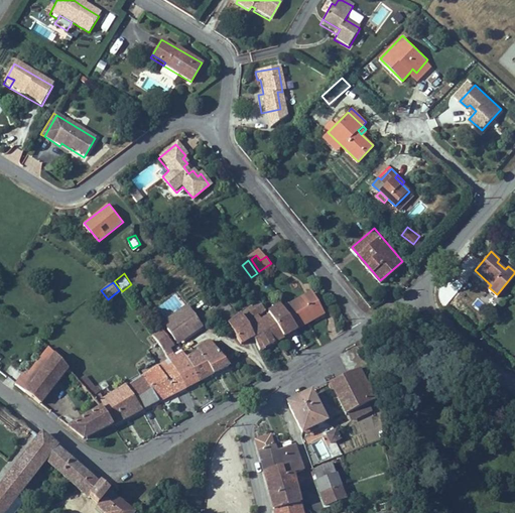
[(312,291),(282,306),(286,311),(297,327),(307,322),(305,317),(323,308),(312,291)]
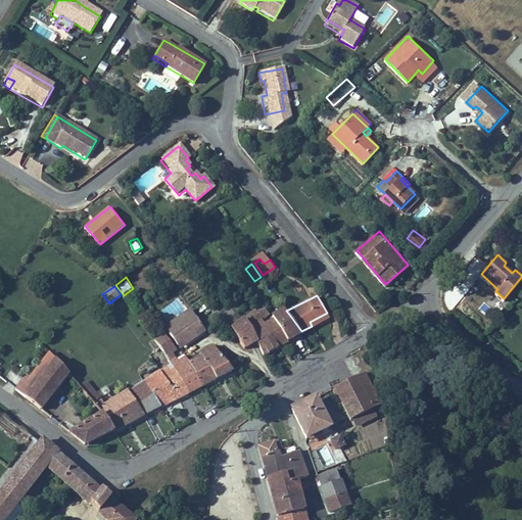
[(237,298),(230,302),(236,310),(241,305),(237,298)]
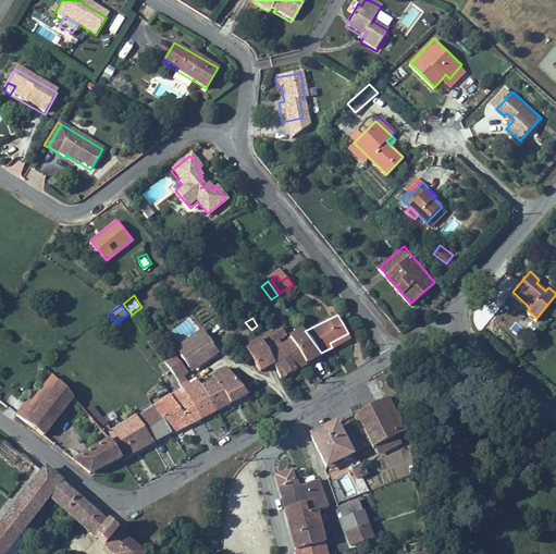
[(307,362),(306,360),(298,347),(292,339),(283,344),(282,343),(278,345),(274,341),(287,333),(283,327),(280,322),(260,339),(270,353),(274,361),(279,368),(282,376),(307,362)]
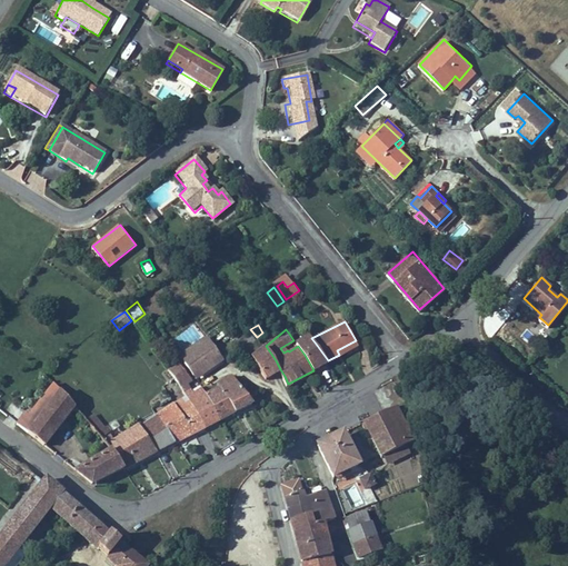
[(241,350),(247,347),(256,340),(249,330),(235,340),(241,350)]
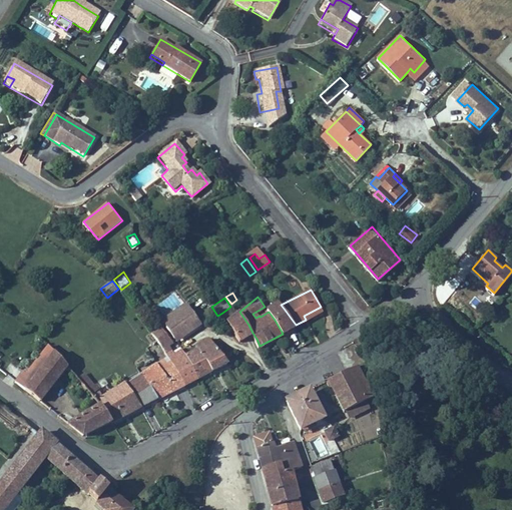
[(161,317),(165,323),(189,306),(185,300),(161,317)]
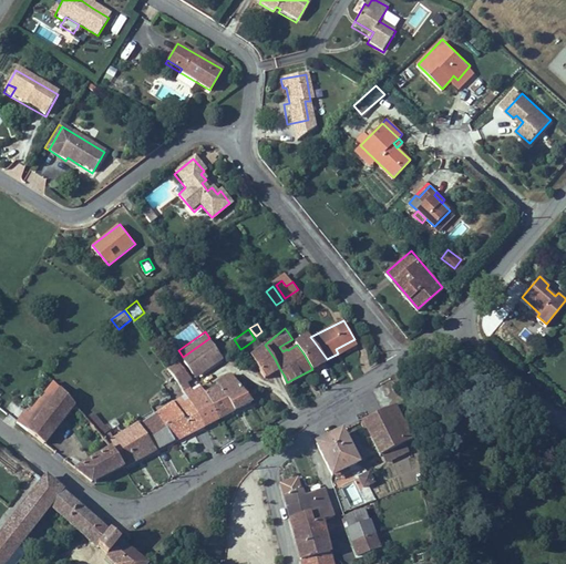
[(304,354),(311,367),(327,359),(315,342),(310,337),(308,332),(295,341),(297,345),(304,354)]
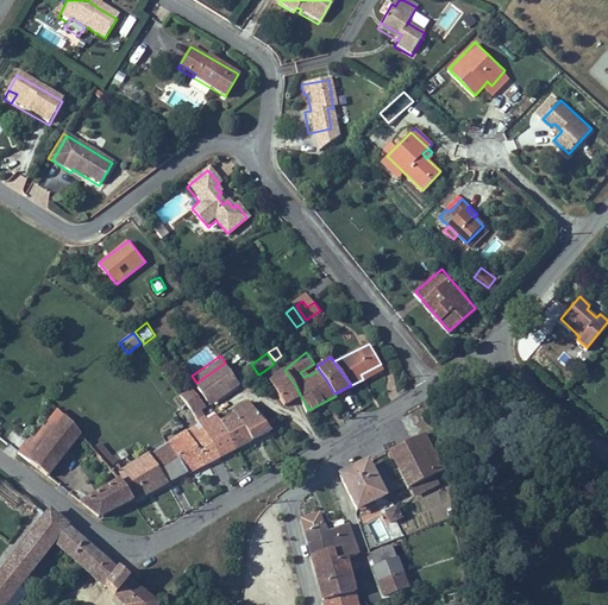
[(218,389),(219,392),(238,380),(225,363),(196,383),(206,397),(218,389)]
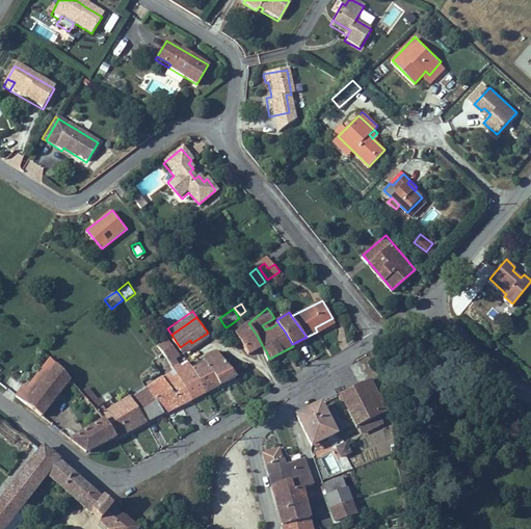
[(236,333),(248,323),(241,317),(239,318),(231,324),(236,333)]
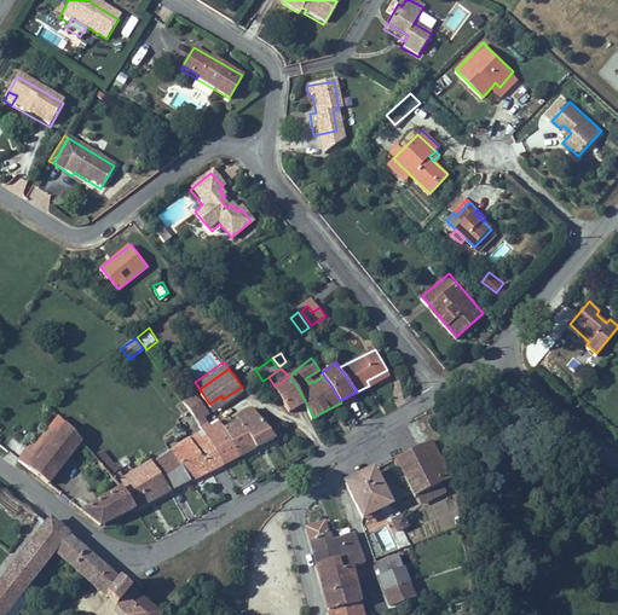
[(390,375),(387,370),(367,381),(369,386),(390,375)]
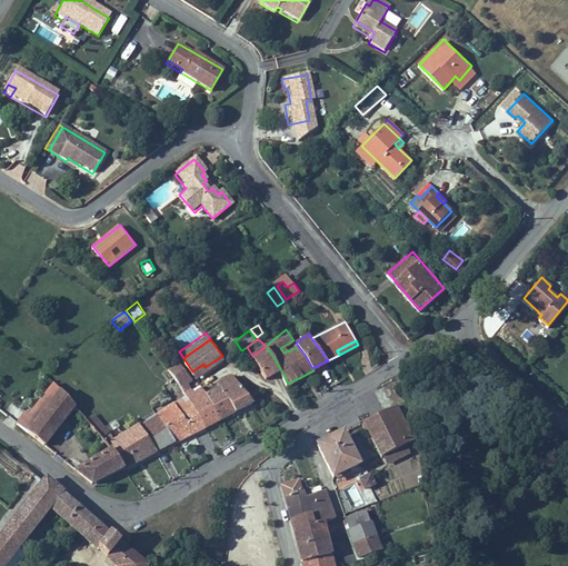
[(266,346),(252,356),(267,377),(280,369),(276,360),(266,346)]
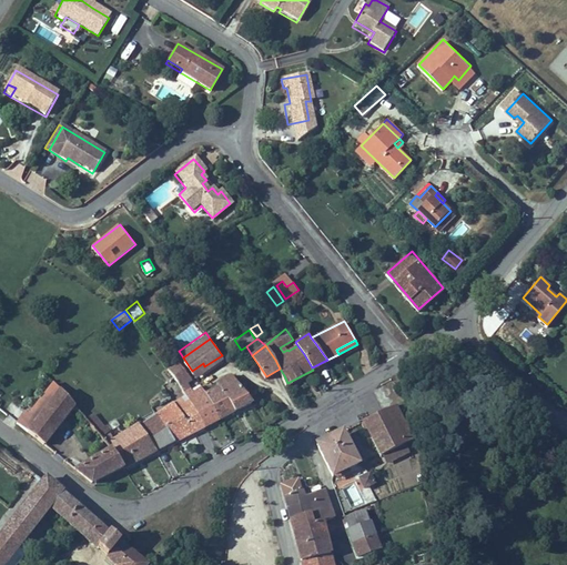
[(206,393),(202,385),(194,390),(185,379),(190,375),(179,360),(169,367),(173,373),(179,380),(186,394),(192,402),(205,424),(221,416),(206,393)]
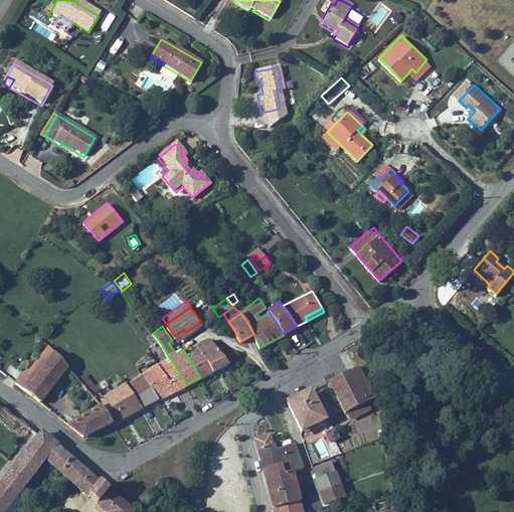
[(174,336),(176,339),(185,332),(184,329),(174,336)]
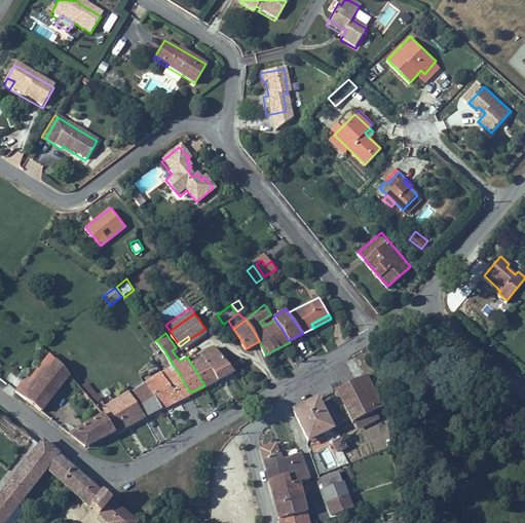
[(216,346),(213,348),(215,352),(204,358),(191,364),(204,385),(233,371),(216,346)]
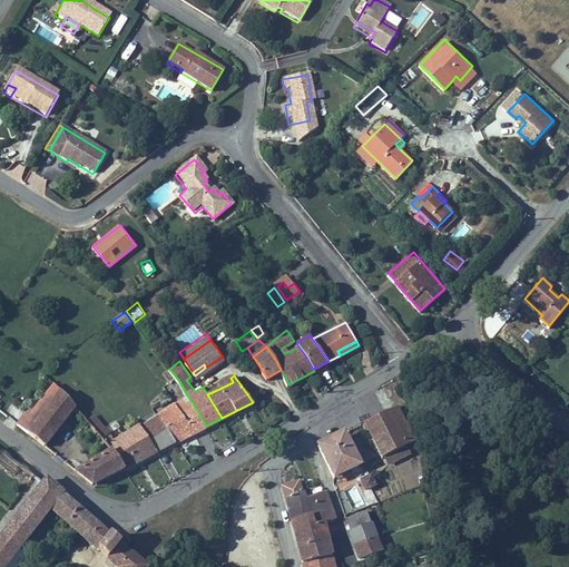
[(233,382),(231,378),(218,382),(222,388),(233,382)]
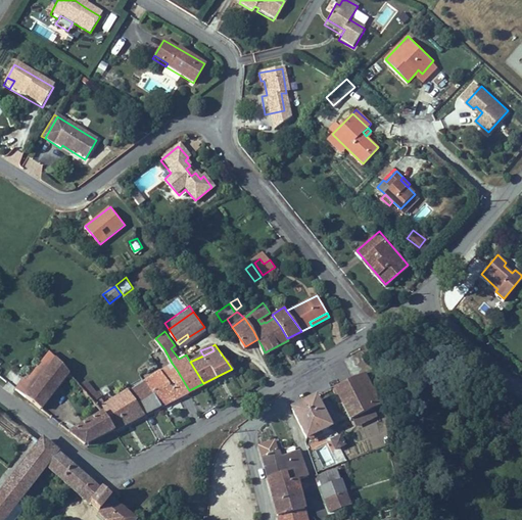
[(40,379),(55,360),(48,355),(34,374),(40,379)]
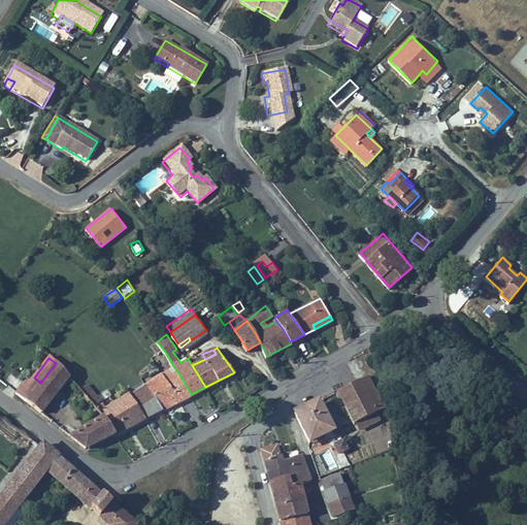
[(42,412),(71,375),(70,374),(57,361),(56,363),(40,383),(27,399),(42,412)]
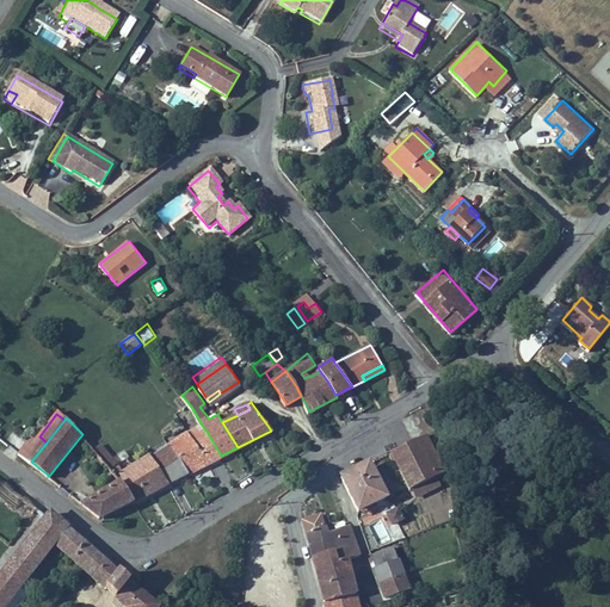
[(176,452),(190,472),(221,456),(207,432),(201,423),(170,443),(171,444),(176,452)]
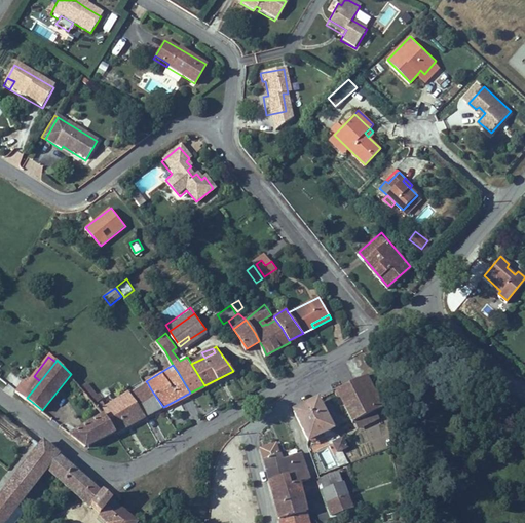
[(354,420),(355,419),(375,409),(383,405),(367,373),(338,387),(354,420)]
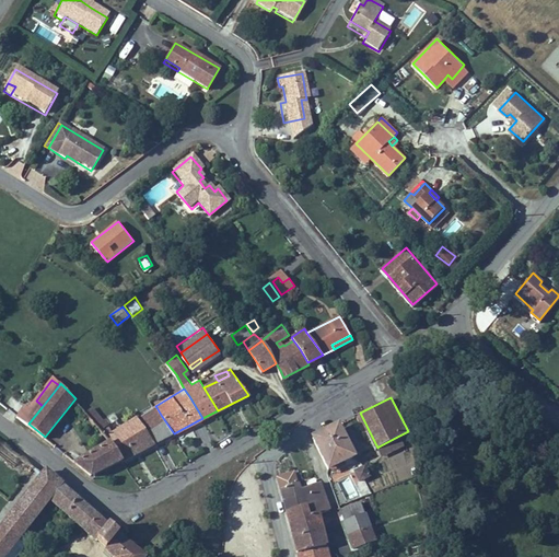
[(124,459),(159,441),(174,433),(161,415),(156,407),(140,418),(138,415),(114,430),(105,418),(102,420),(93,410),(89,415),(111,440),(124,459)]
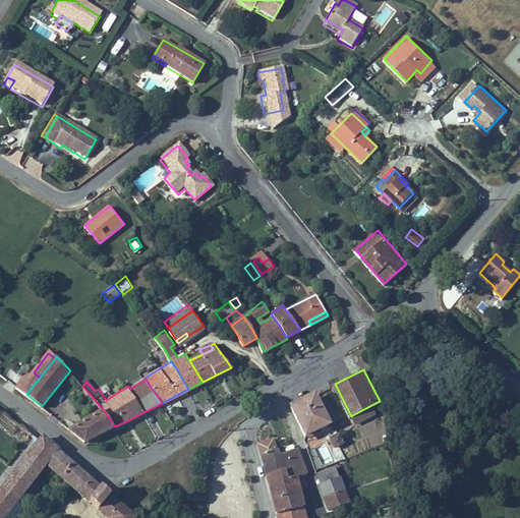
[(308,433),(319,427),(329,422),(316,397),(303,403),(301,400),(291,405),(305,434),(308,433)]
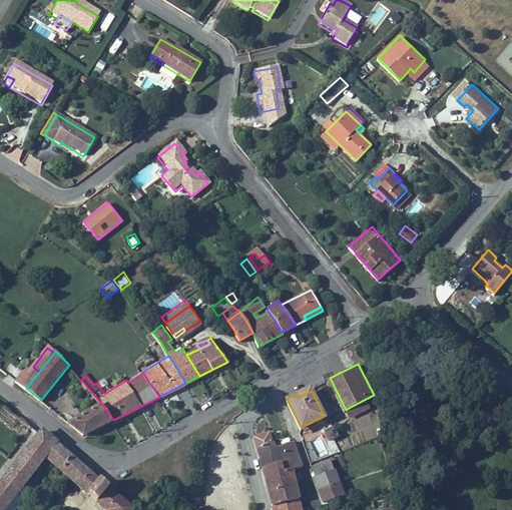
[(366,399),(347,409),(351,415),(369,406),(366,399)]
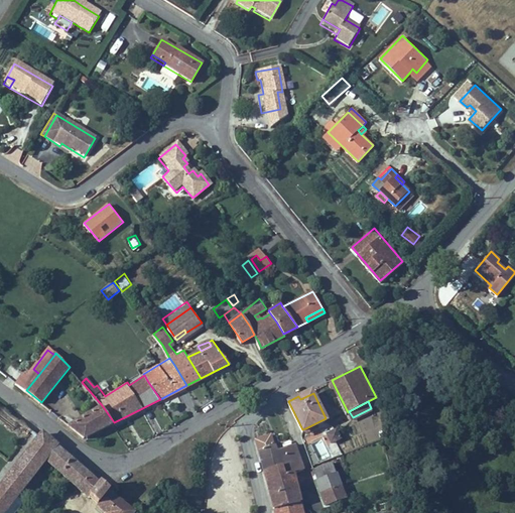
[(114,422),(102,405),(70,424),(85,436),(114,422)]
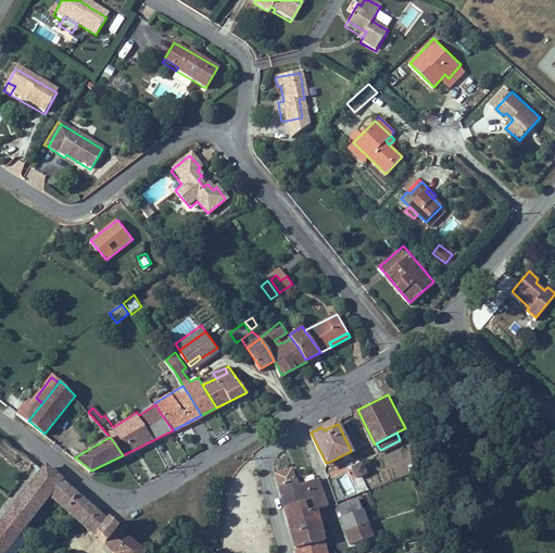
[(340,456),(329,462),(331,467),(342,462),(340,456)]
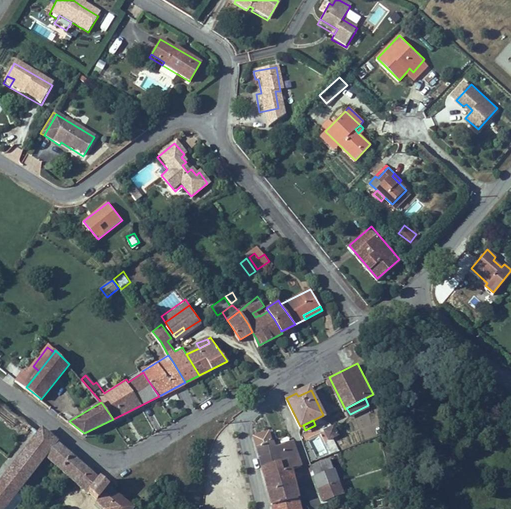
[(334,425),(326,428),(330,437),(338,433),(334,425)]
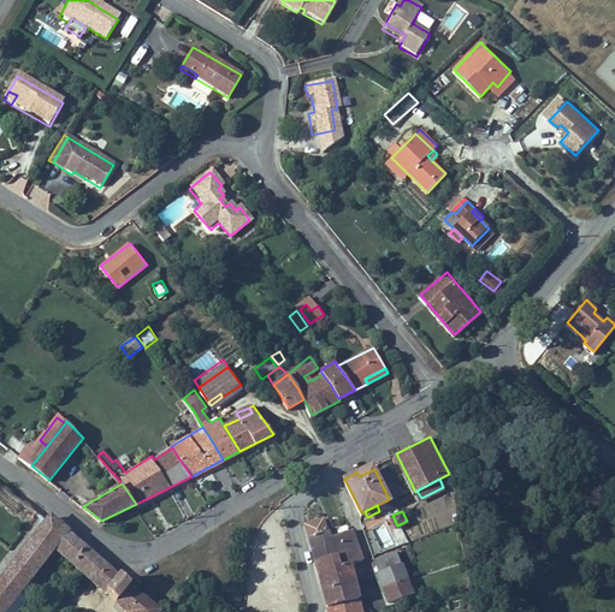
[(154,611),(164,600),(42,514),(0,572),(0,611),(154,611)]
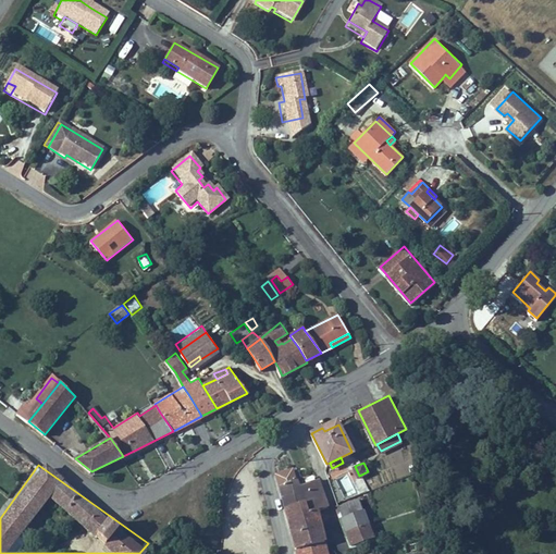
[(294,468),(278,472),(280,482),(285,502),(303,497),(304,503),(307,513),(317,509),(323,507),(328,506),(318,478),(299,485),(294,468)]
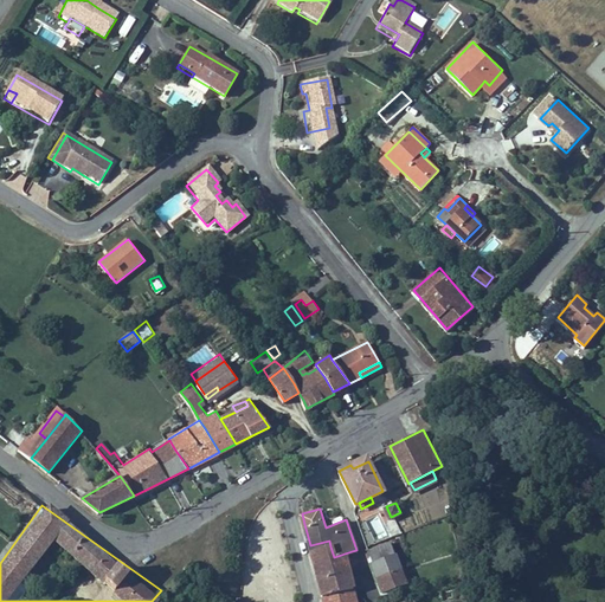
[(391,541),(369,548),(379,575),(400,568),(391,541)]
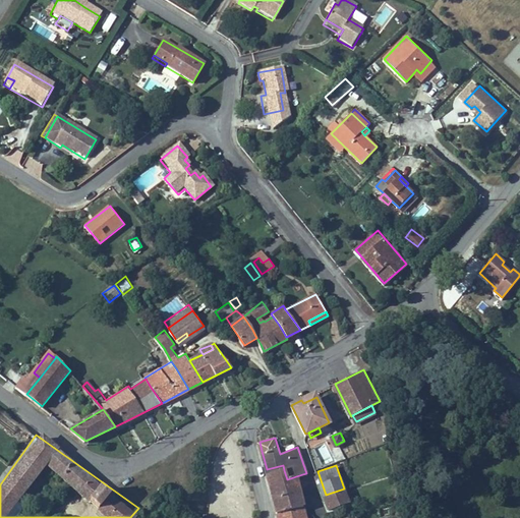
[(268,475),(274,498),(300,491),(296,476),(287,479),(284,470),(268,475)]
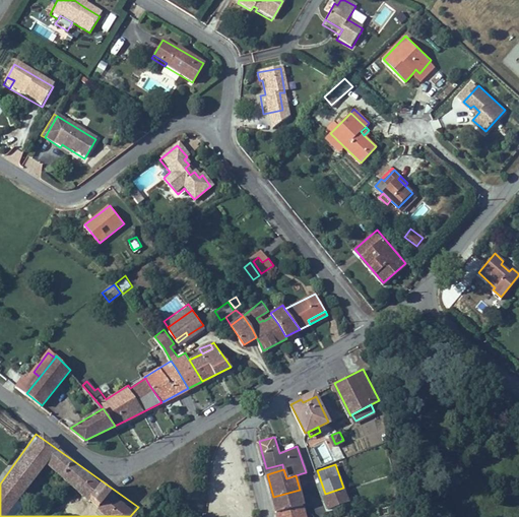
[(343,488),(325,494),(329,506),(347,500),(343,488)]
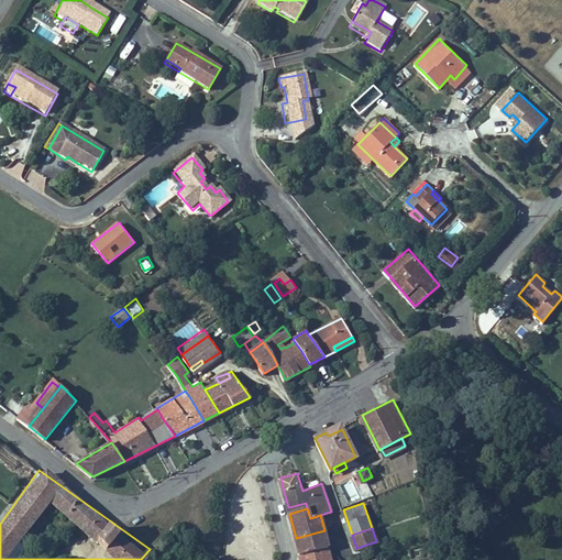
[(324,530),(296,538),(300,553),(322,548),(323,552),(330,551),(324,530)]
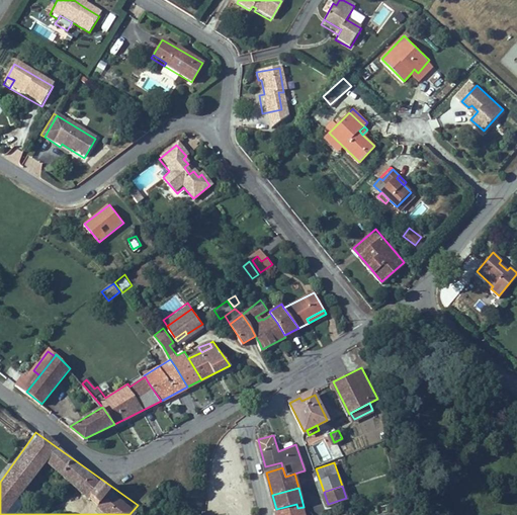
[(276,509),(277,514),(306,514),(304,507),(297,508),(296,504),(276,509)]
